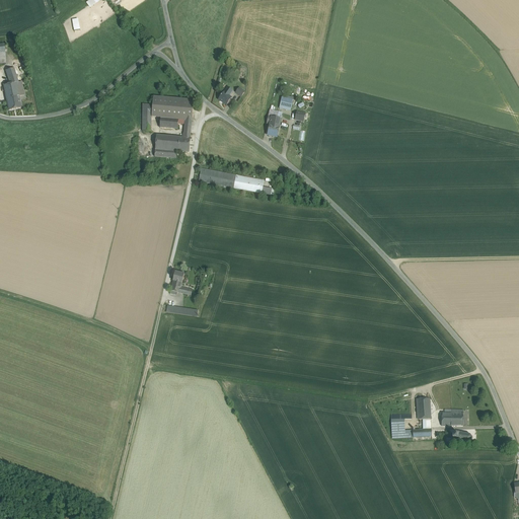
[(101,0),(90,0),(86,3),(90,8),(101,0)]
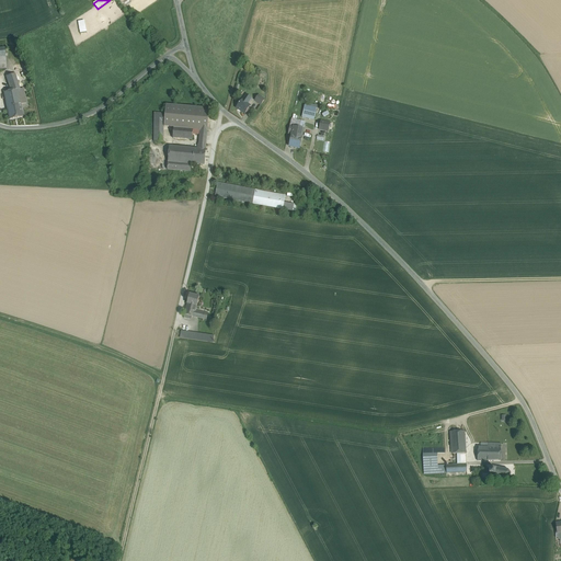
[(84,21),(78,22),(80,34),(88,32),(84,21)]
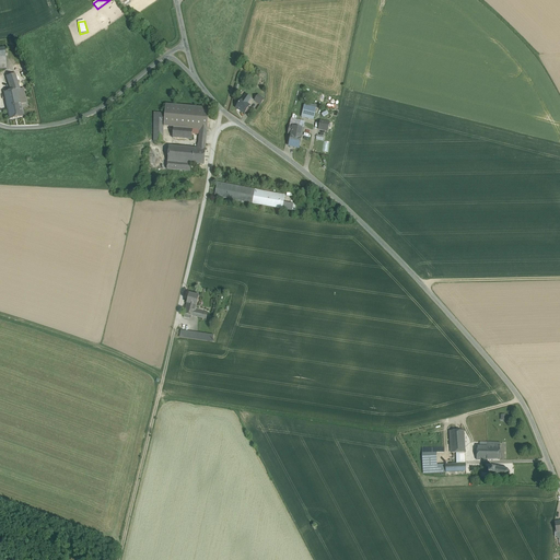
[(19,73),(9,77),(12,90),(23,88),(19,73)]
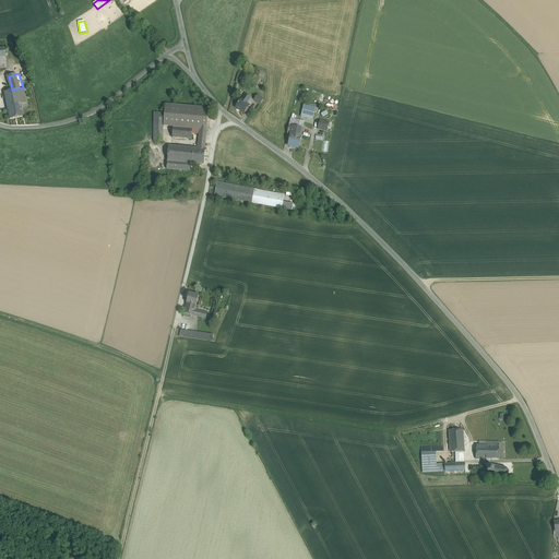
[(6,92),(11,119),(24,116),(22,105),(30,104),(26,87),(6,92)]
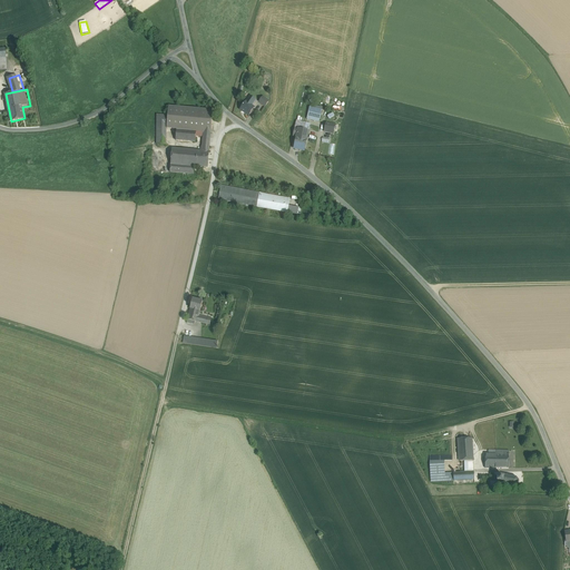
[(246,102),(241,110),(248,116),(254,108),(251,106),(255,100),(251,97),(246,102)]
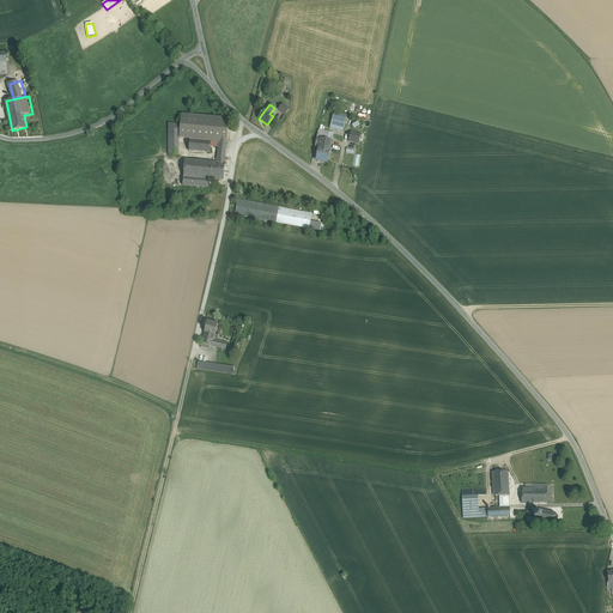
[(290,109),(283,104),(279,111),(285,115),(290,109)]
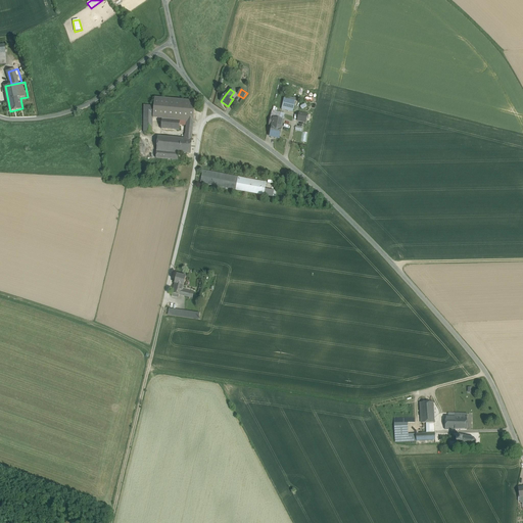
[(285,97),(281,109),(289,111),(291,104),(292,104),(293,99),(285,97)]
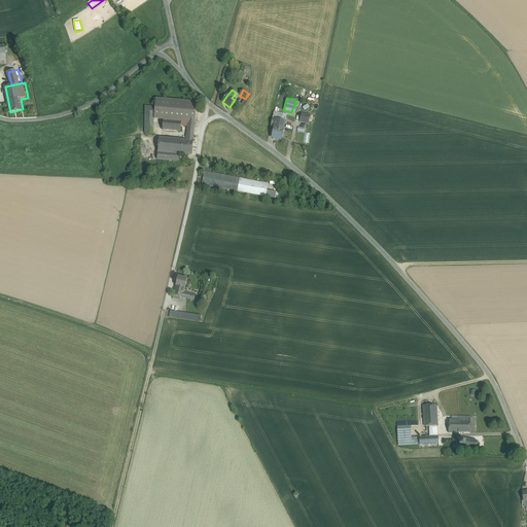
[(188,123),(195,124),(197,102),(155,99),(155,107),(154,119),(164,120),(163,123),(181,124),(181,123),(188,123)]
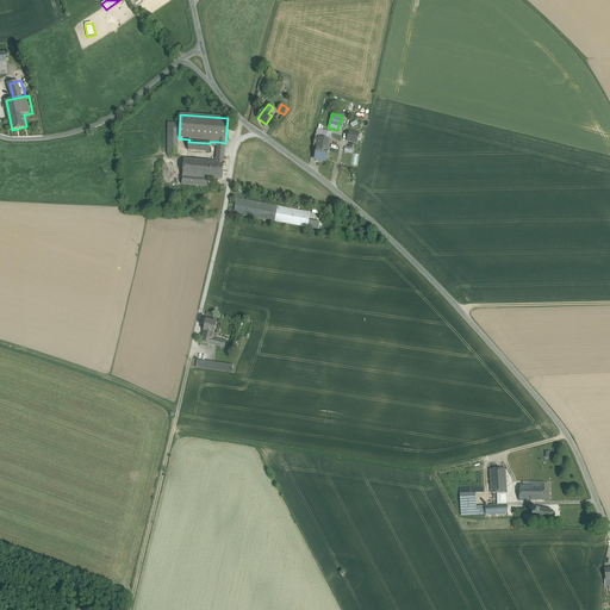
[(179,138),(180,124),(168,123),(167,147),(176,147),(176,138),(179,138)]
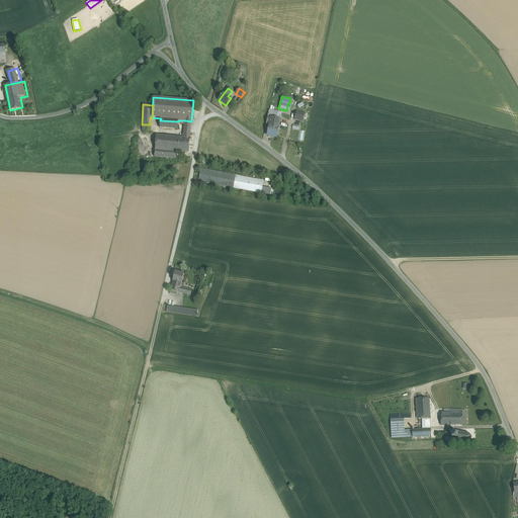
[(276,121),(280,122),(282,112),(269,110),(266,123),(270,123),(271,117),(276,119),(276,121)]
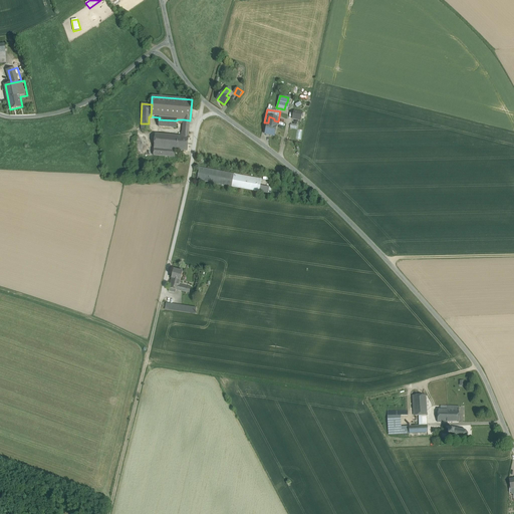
[(302,120),(303,112),(294,110),(292,119),(302,120)]
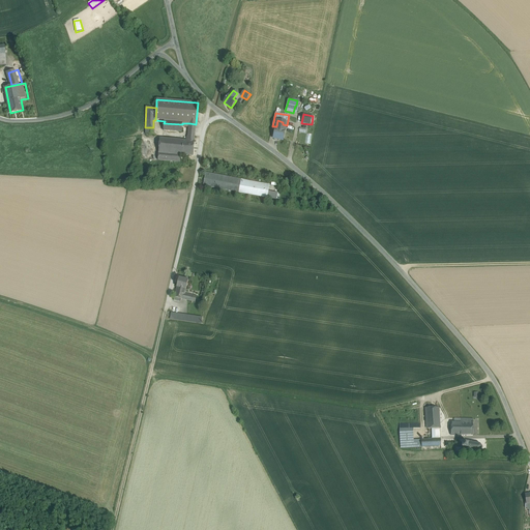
[(273,139),(283,141),(287,125),(283,124),(283,122),(277,120),(276,126),(273,139)]
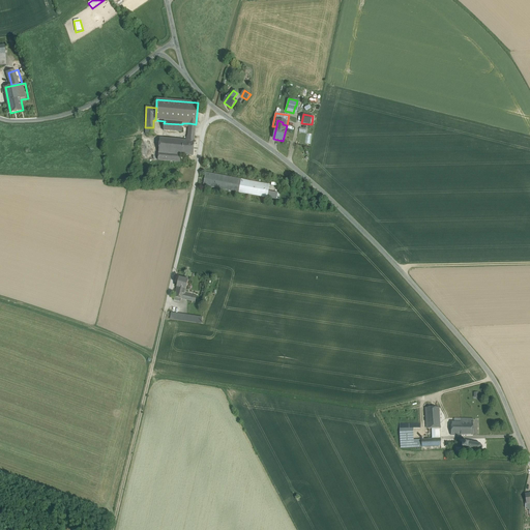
[(182,124),(164,123),(164,130),(181,133),(182,124)]
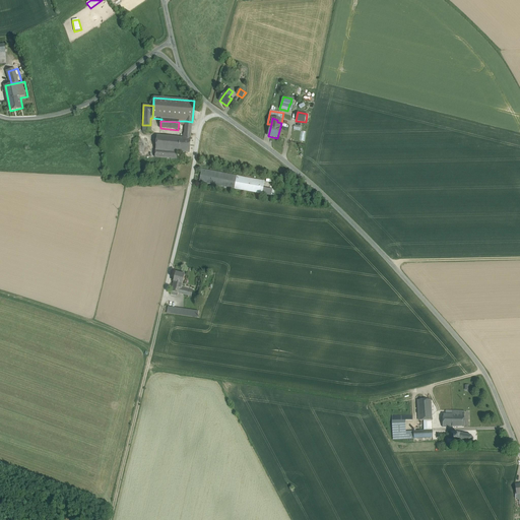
[(178,152),(180,138),(156,136),(155,150),(177,152),(178,152)]
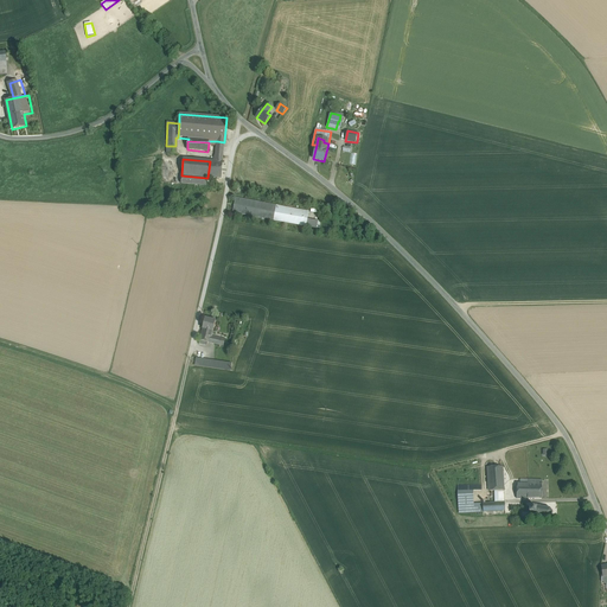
[(215,161),(210,161),(208,178),(222,179),(223,163),(215,161)]
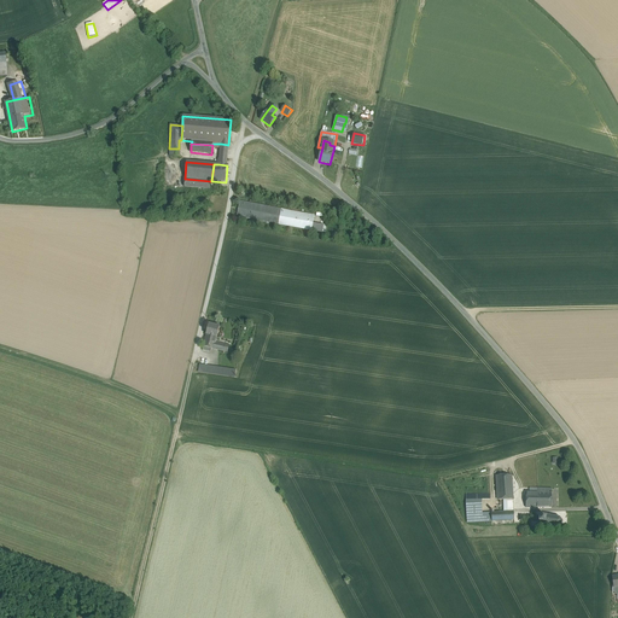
[(210,181),(185,179),(185,187),(210,190),(210,181)]
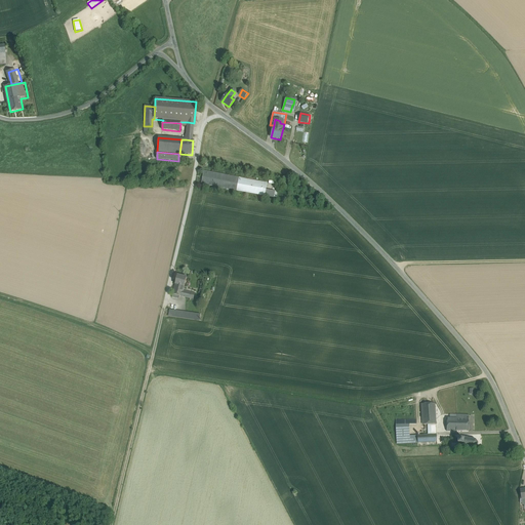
[(267,184),(204,171),(201,185),(265,196),(267,184)]
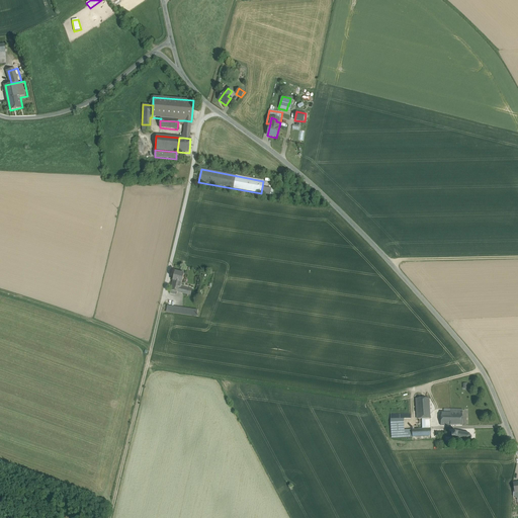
[(173,280),(182,282),(184,274),(175,271),(173,280)]
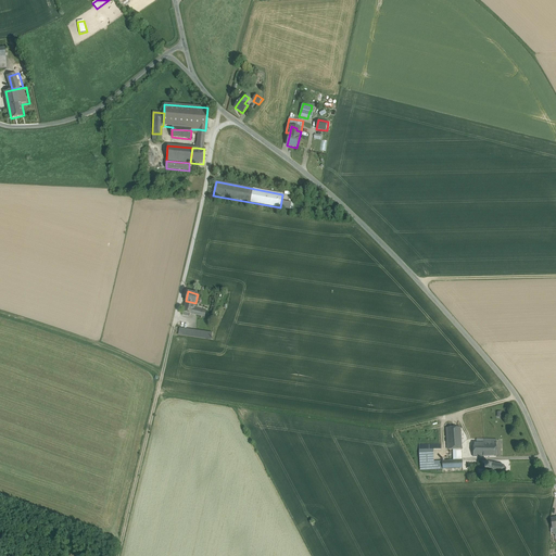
[(196,303),(186,301),(182,312),(192,314),(194,308),(196,303)]
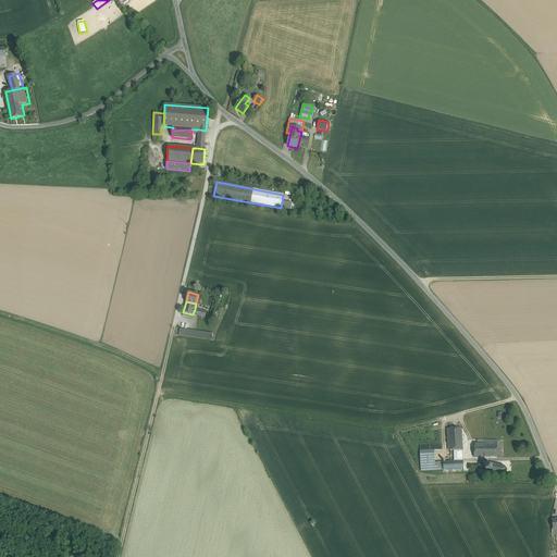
[(180,329),(178,336),(192,337),(193,331),(180,329)]
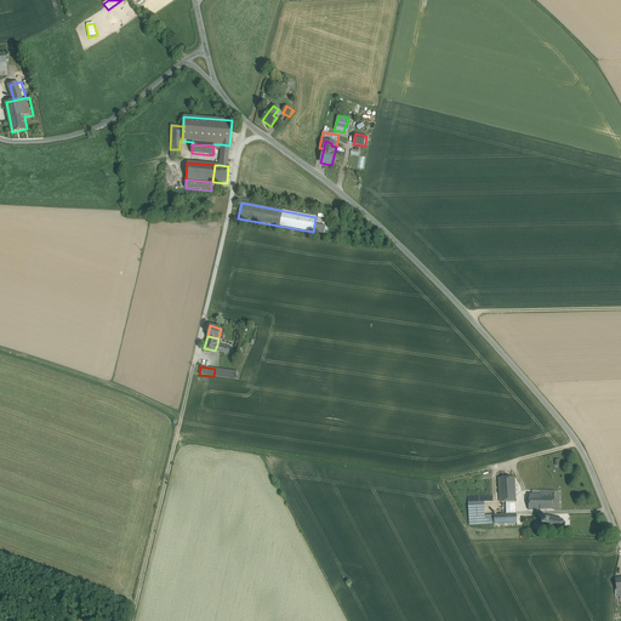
[(215,369),(214,376),(235,380),(237,371),(215,369)]
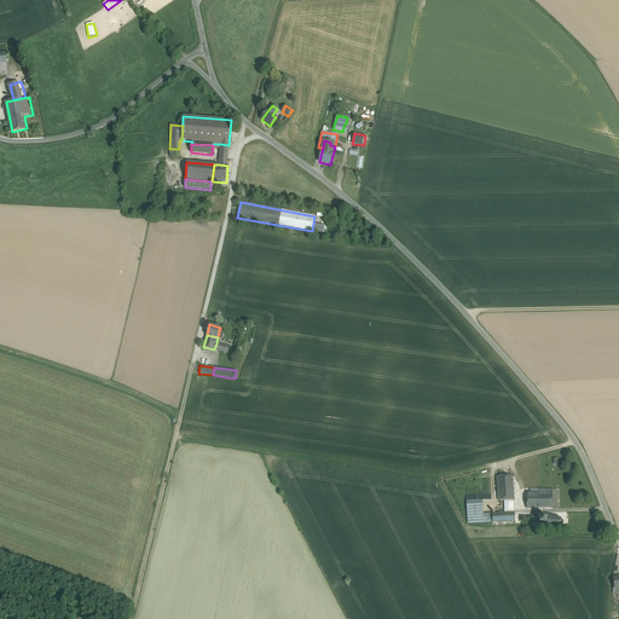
[(513,476),(497,476),(498,501),(504,501),(507,501),(508,513),(514,513),(515,513),(513,476)]
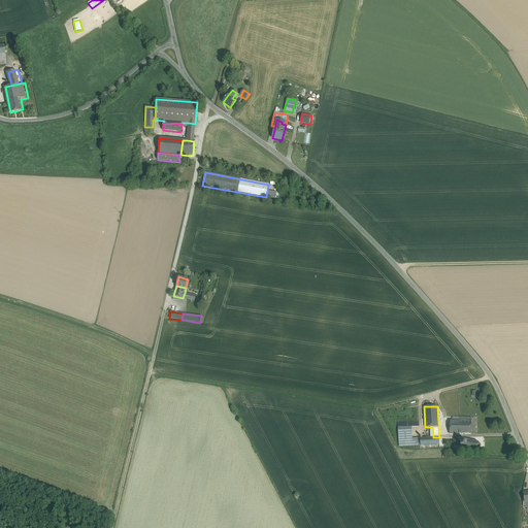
[(471,418),(459,418),(459,422),(450,421),(450,434),(471,433),(471,418)]
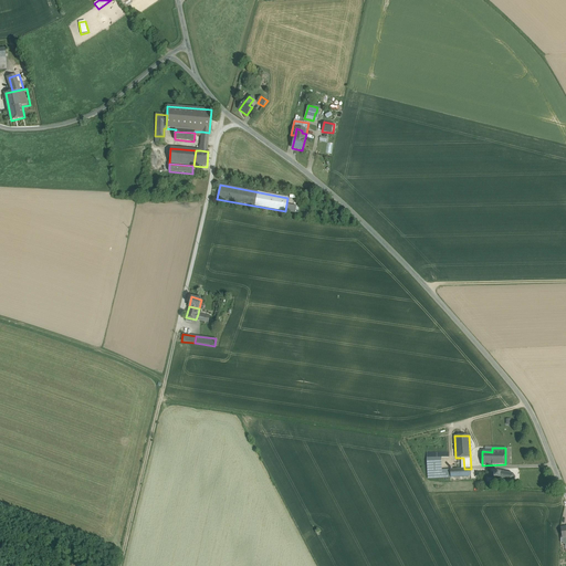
[(449,452),(427,453),(428,479),(450,478),(450,470),(441,470),(440,458),(449,458),(449,452)]
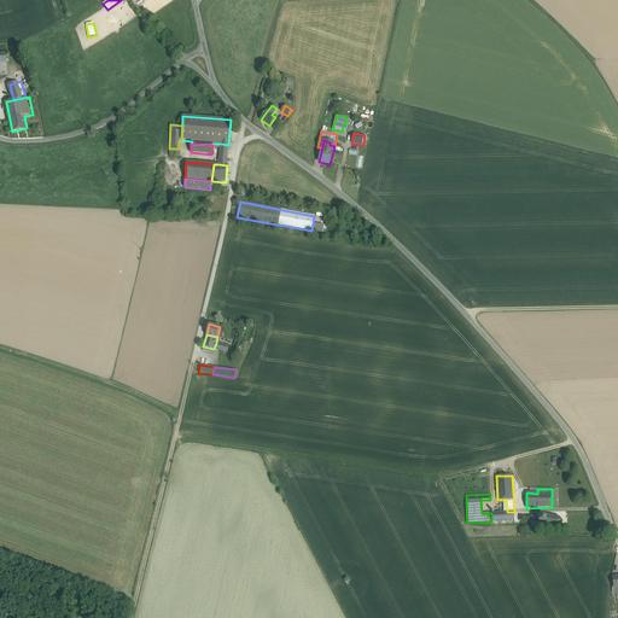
[(505,512),(491,513),(491,522),(514,520),(513,512),(507,512),(505,512)]
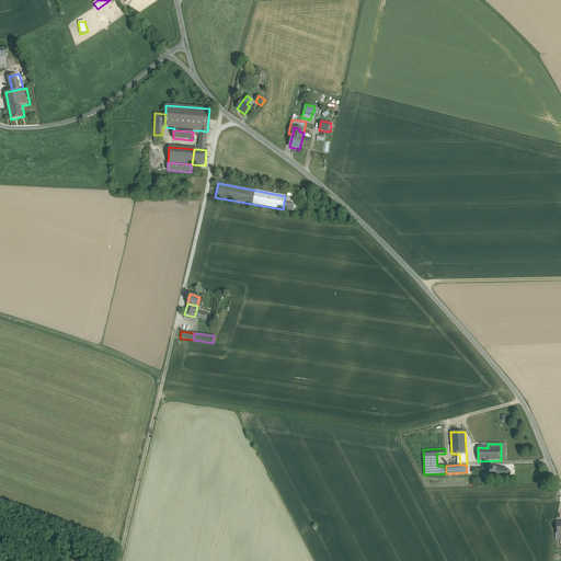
[(504,469),(503,469),(501,469),(501,468),(500,468),(500,469),(496,468),(496,467),(495,468),(495,469),(490,468),(489,474),(494,474),(494,476),(494,477),(495,477),(499,477),(499,478),(500,477),(502,478),(502,479),(503,479),(503,478),(505,479),(506,479),(506,478),(508,477),(510,478),(511,477),(510,477),(510,473),(511,473),(511,472),(510,472),(508,470),(508,469),(507,470),(504,469)]
